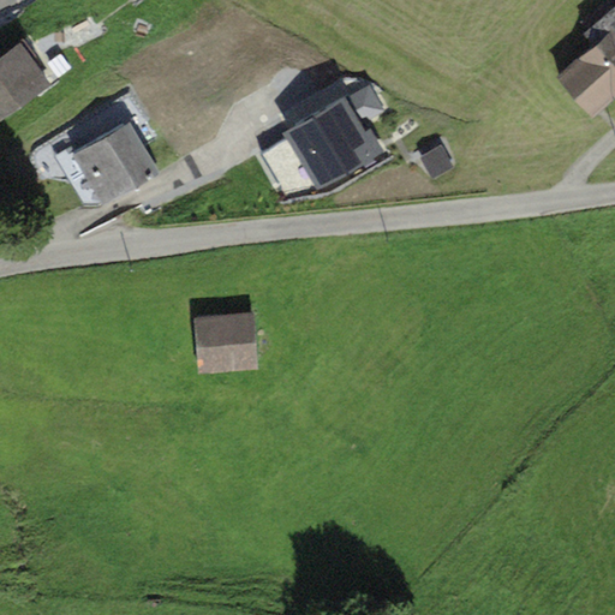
[(614,91),(614,5),(595,22),(608,39),(566,71),(595,108),(614,91)]
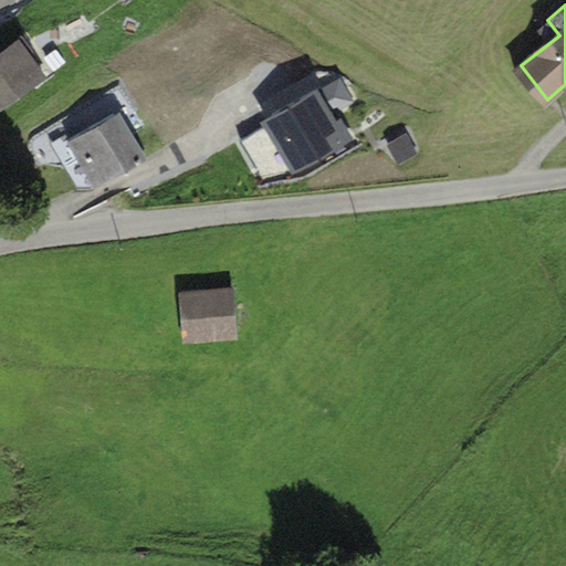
[(0,63),(0,106),(2,109),(52,77),(30,44),(0,63)]
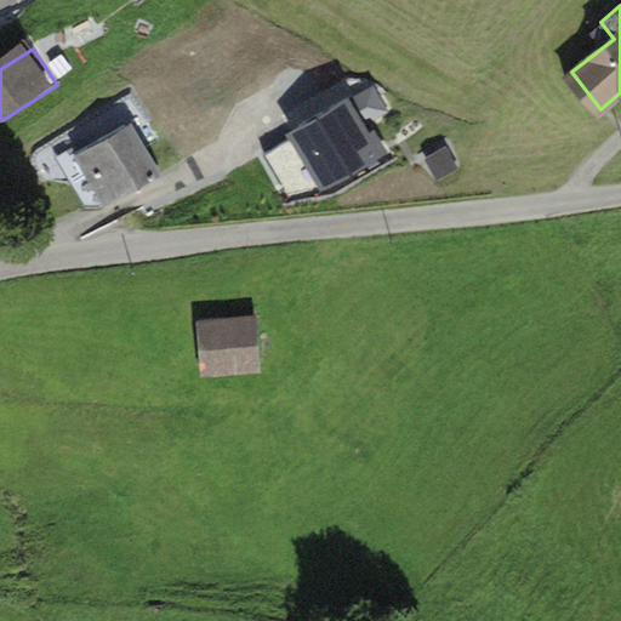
[(374,86),(295,131),(265,154),(289,198),(324,189),(385,155),(365,123),(391,110),(374,86)]
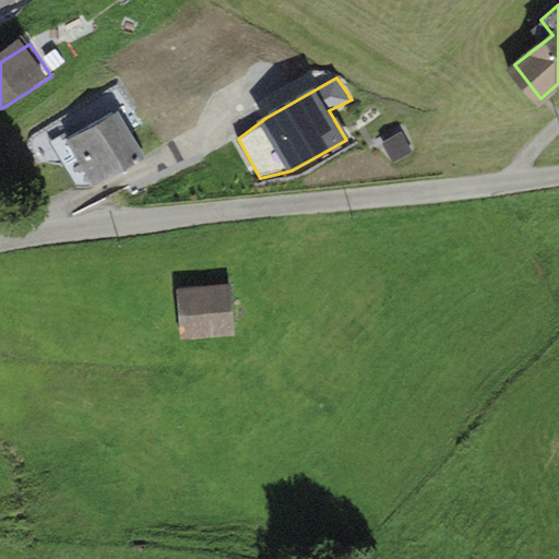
[(111,113),(66,139),(95,191),(141,165),(111,113)]
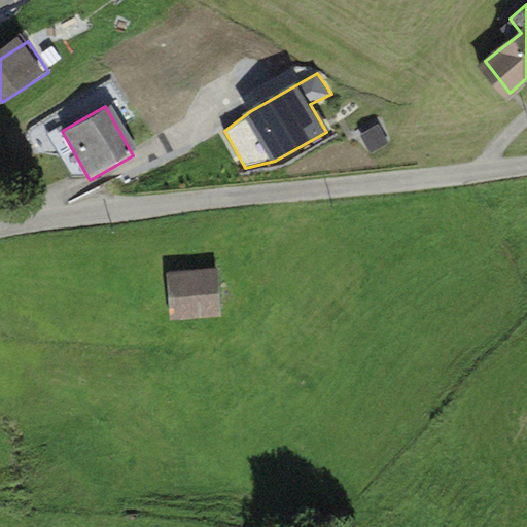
[(388,143),(379,126),(361,135),(371,152),(388,143)]
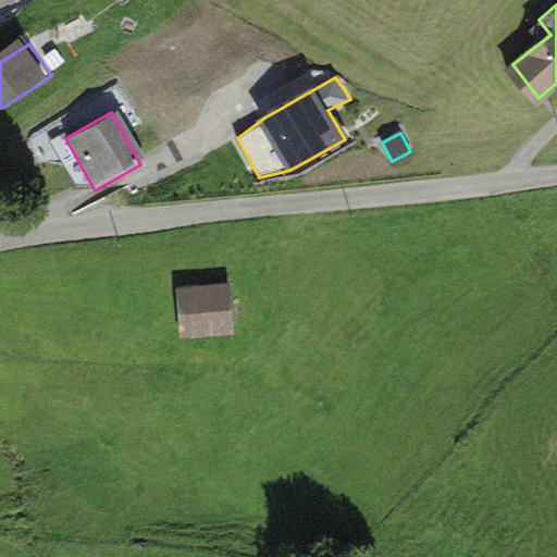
[(232,285),(177,291),(183,338),(237,332),(232,285)]
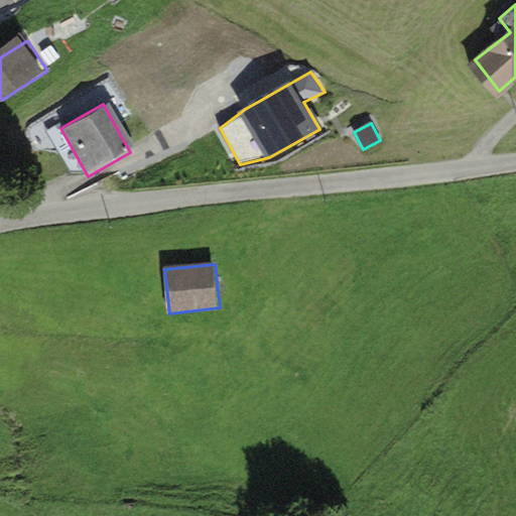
All buildings are outlined.
